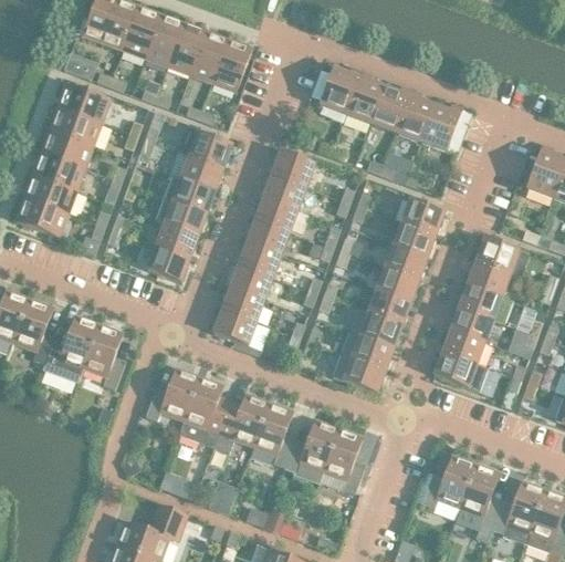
[(96,0),(83,34),(125,50),(139,10),(116,1),(116,0),(96,0)]
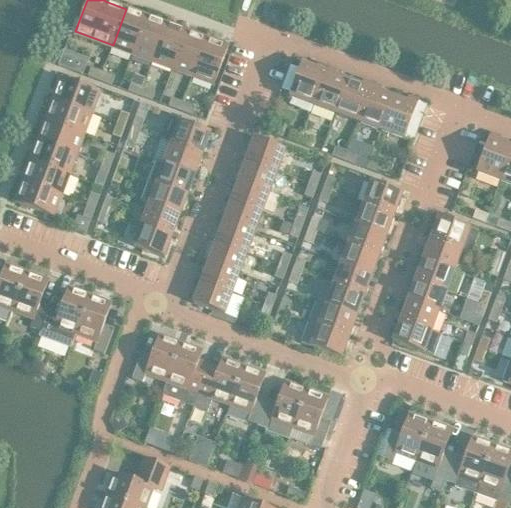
[(113,45),(133,53),(146,16),(126,9),(113,45)]
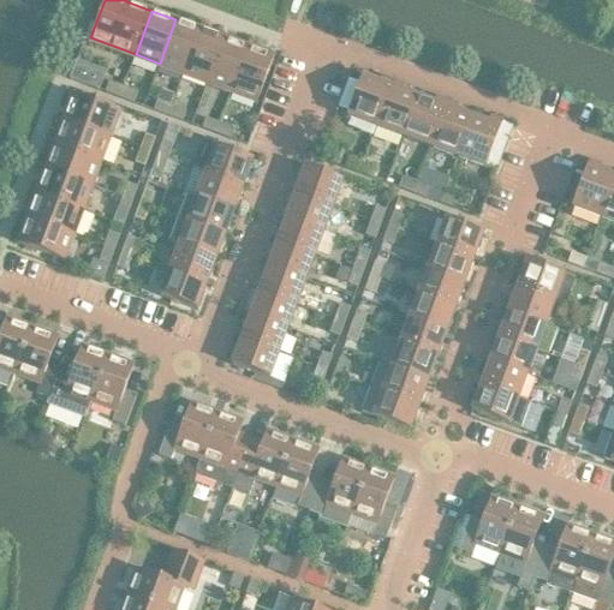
[(160,64),(183,72),(198,28),(176,19),(160,64)]
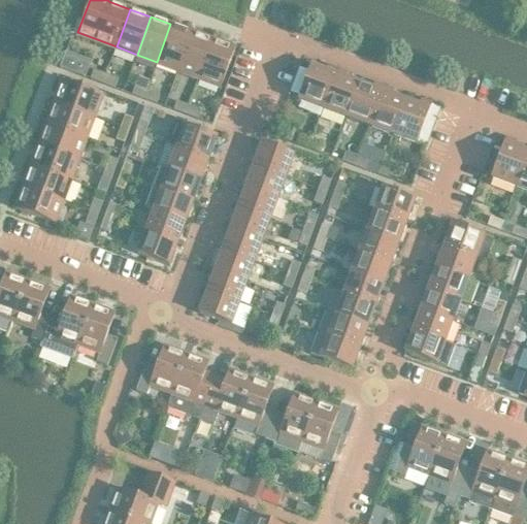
[(157,62),(177,69),(191,32),(170,24),(157,62)]
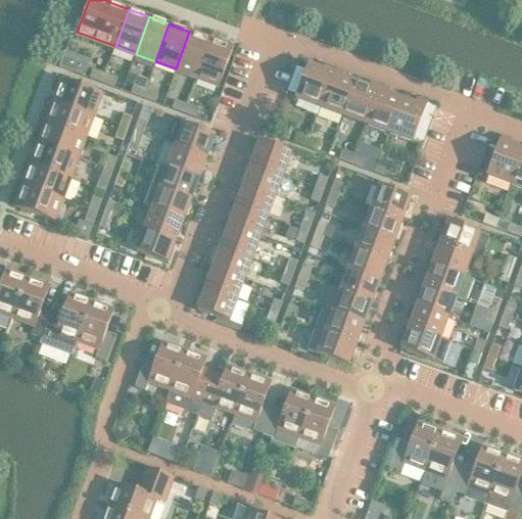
[(176,68),(198,77),(211,39),(189,32),(176,68)]
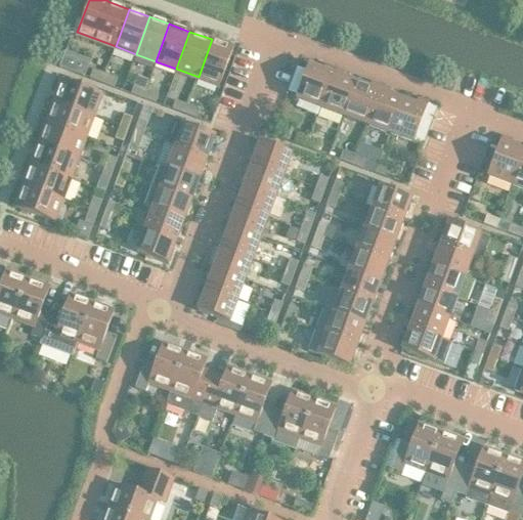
[(233,47),(212,39),(199,77),(219,85),(233,47)]
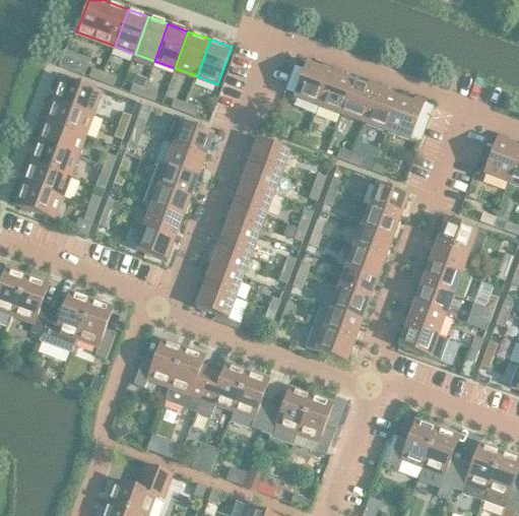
[(65,47),(59,63),(83,72),(90,57),(65,47)]
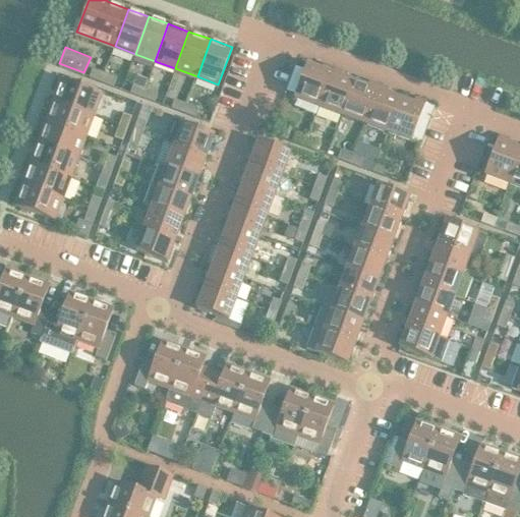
[(320,105),(334,65),(324,61),(322,67),(307,62),(295,96),(320,105)]
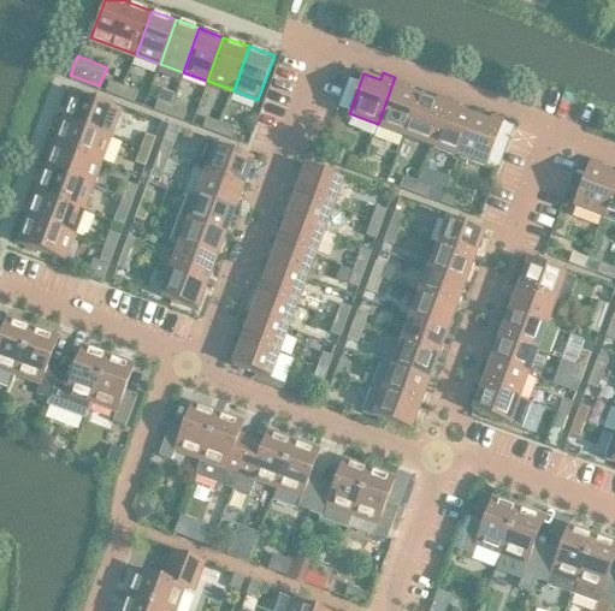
[(378,124),(404,134),(420,94),(403,88),(406,81),(395,77),(378,124)]
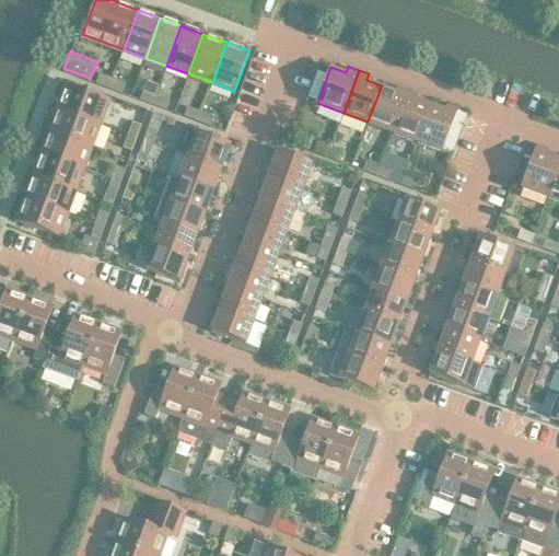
[(111,85),(114,77),(100,71),(96,81),(111,85)]
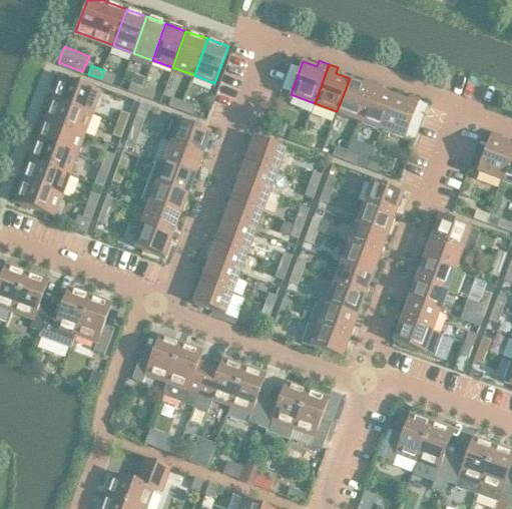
[(104,70),(101,78),(111,82),(114,74),(104,70)]
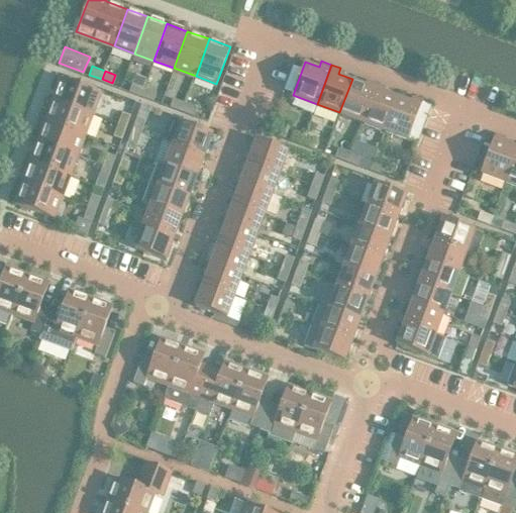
[(57,100),(94,113),(102,91),(65,78),(57,100)]
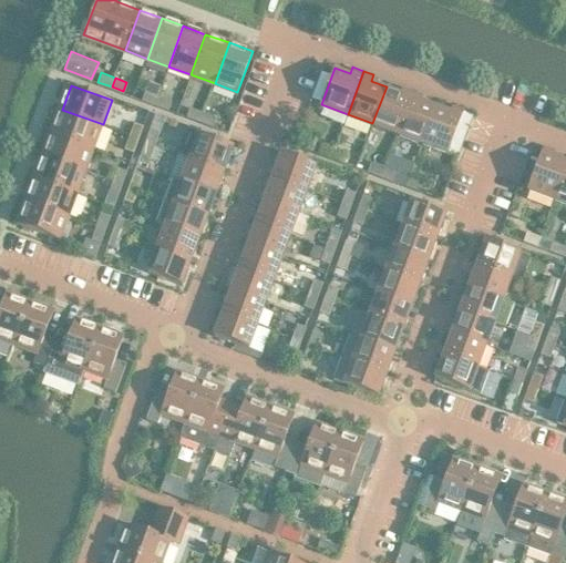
[(372,123),(398,133),(413,90),(403,85),(401,92),(387,86),(372,123)]
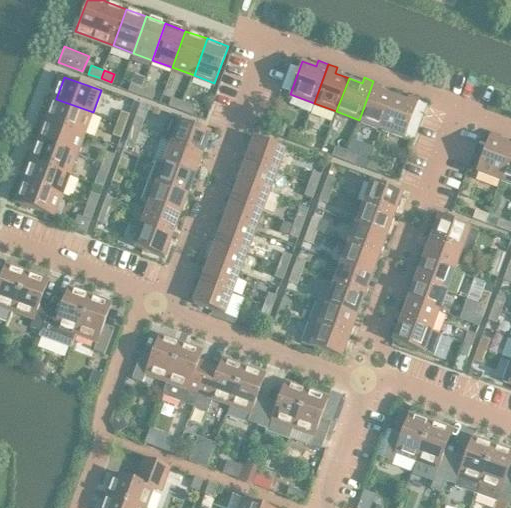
[(140,93),(143,85),(132,81),(129,89),(140,93)]
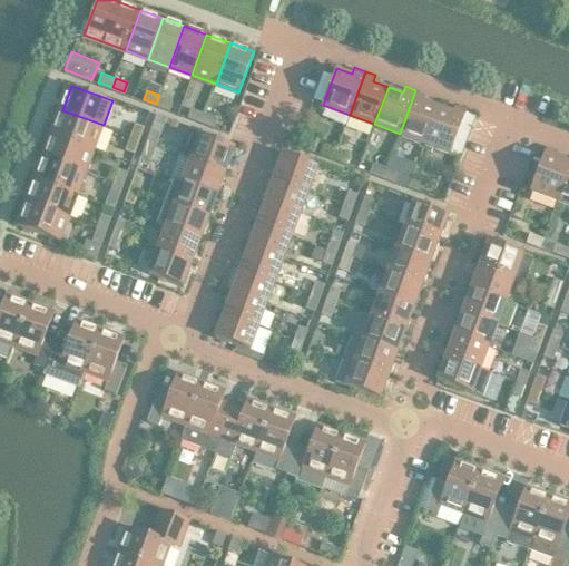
[(400,134),(424,143),(438,105),(423,100),(425,94),(415,90),(400,134)]
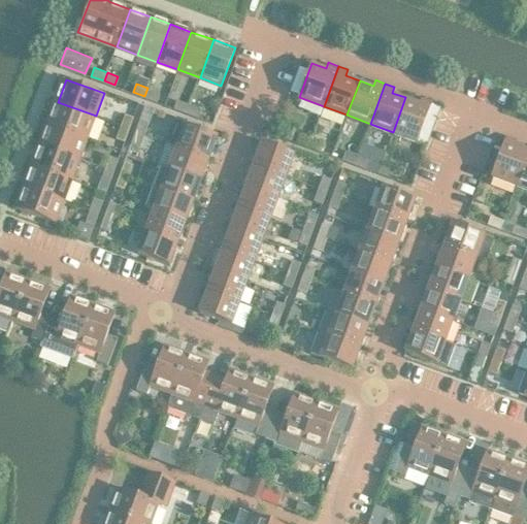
[(147,88),(144,96),(156,100),(159,92),(147,88)]
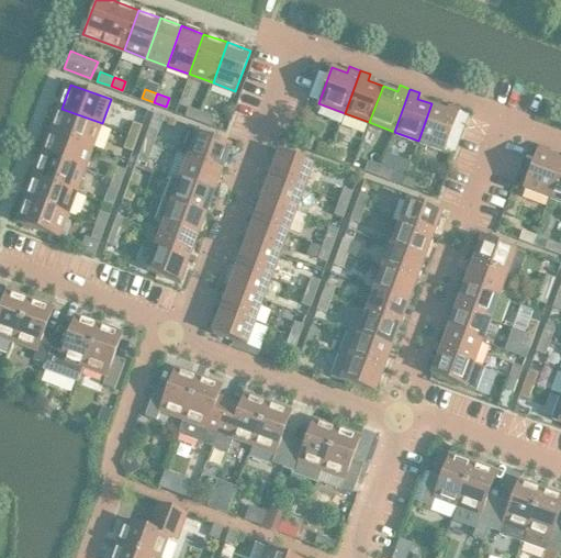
[(432,103),(418,141),(445,151),(460,108),(448,103),(446,109),(432,103)]
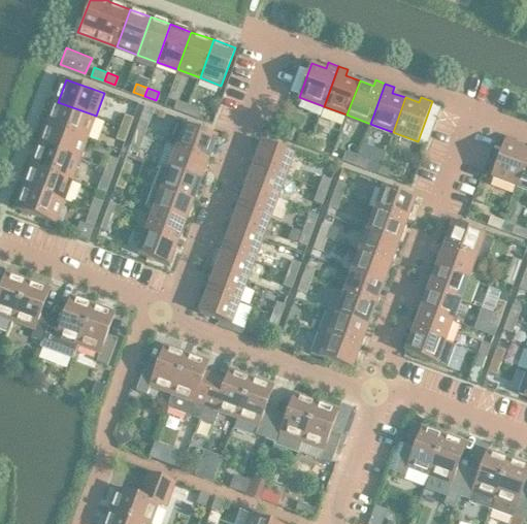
[(187,111),(190,103),(177,99),(174,106),(187,111)]
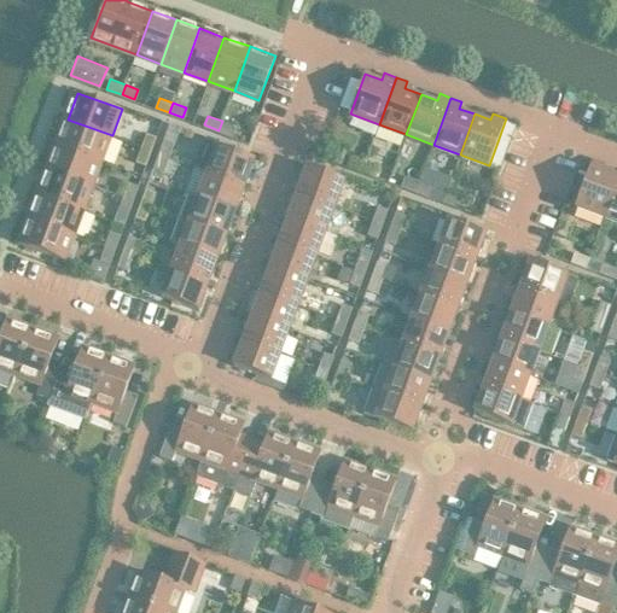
[(68,120),(58,144),(103,159),(112,135),(68,120)]
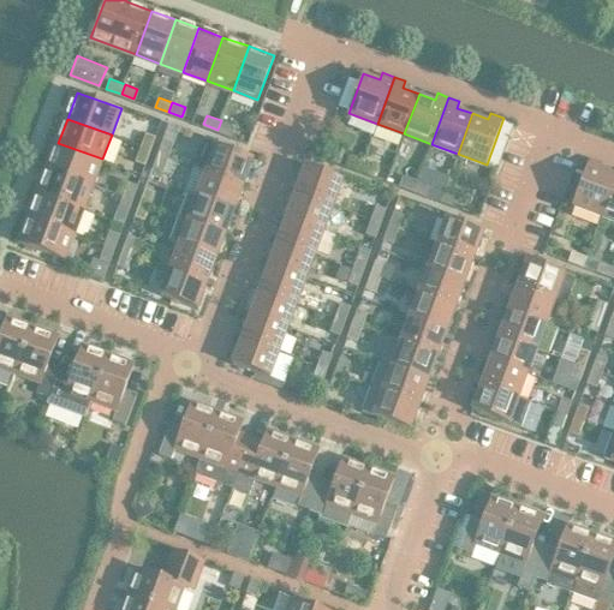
[(221,120),(218,130),(232,135),(234,125),(221,120)]
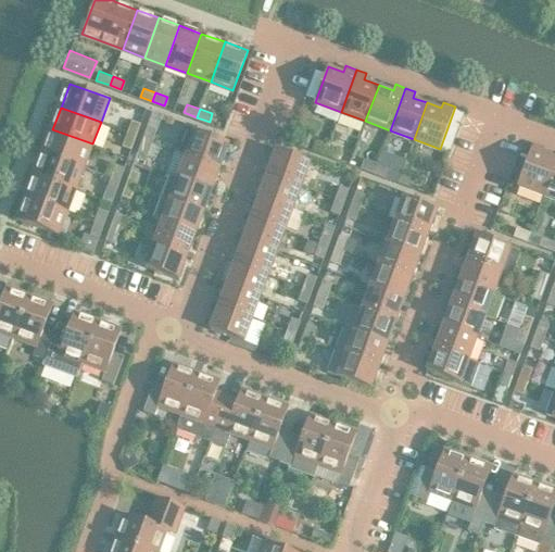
[(126,132),(136,135),(141,122),(131,117),(126,132)]
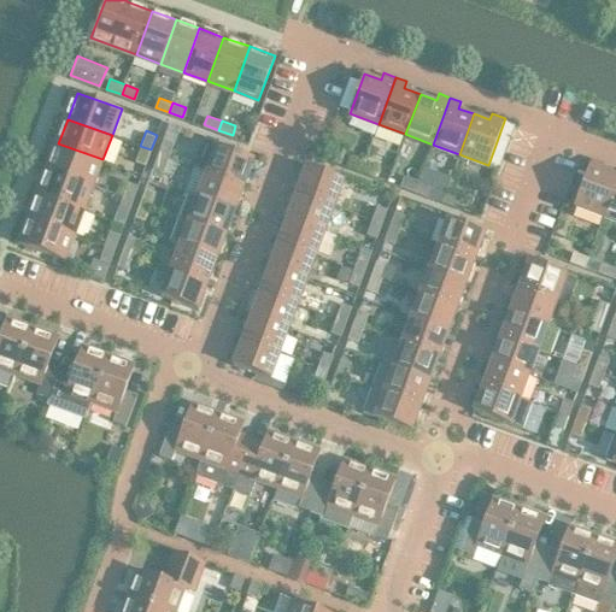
[(195,166),(206,171),(245,184),(254,158),(217,143),(218,139),(206,135),(195,166)]
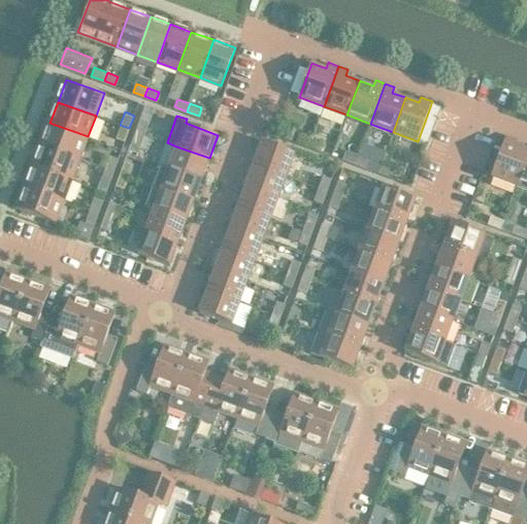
[(135,131),(143,134),(149,121),(140,118),(135,131)]
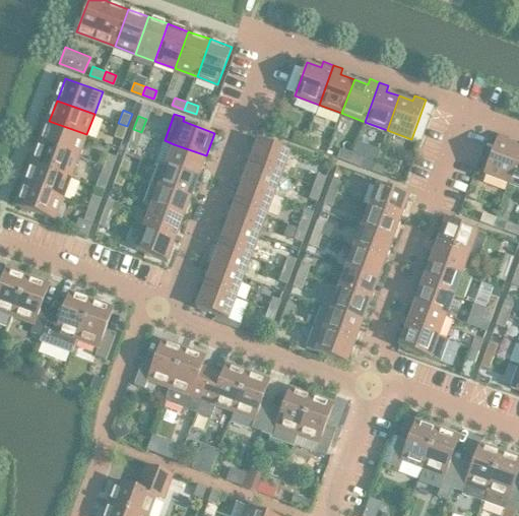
[(49,121),(42,141),(79,155),(86,134),(49,121)]
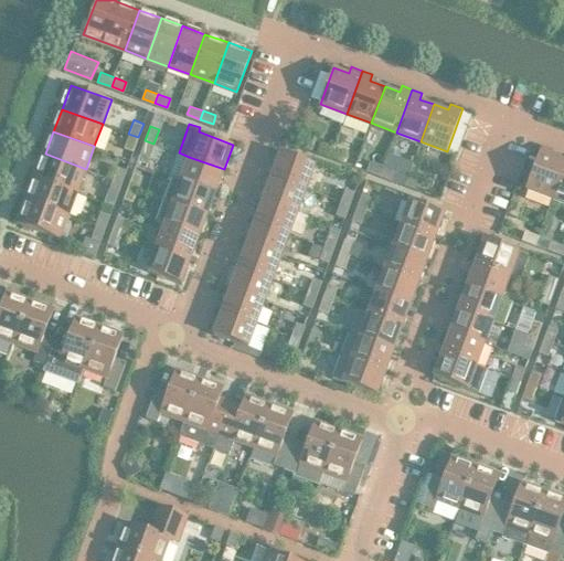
[(138,137),(128,134),(124,146),(134,149),(138,137)]
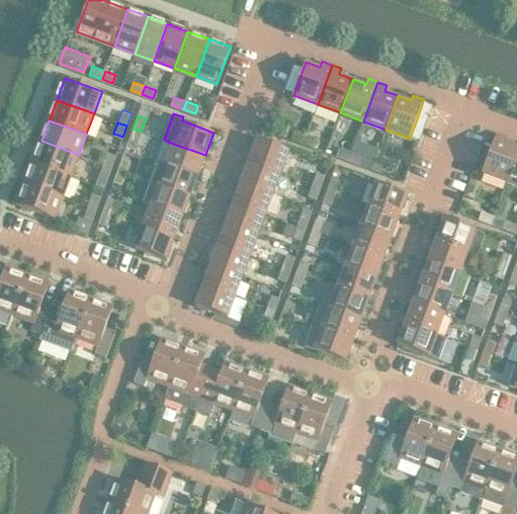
[(141,132),(133,129),(128,140),(137,143),(141,132)]
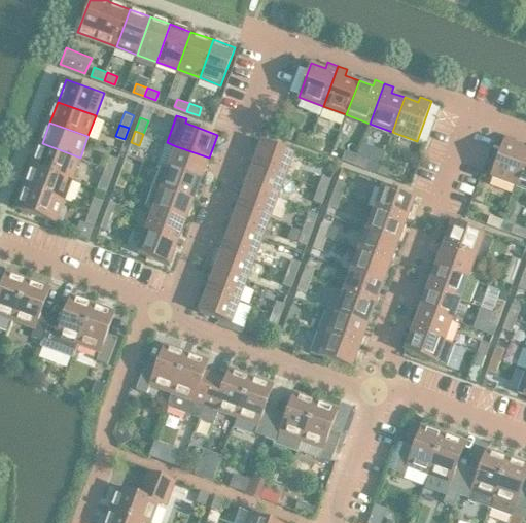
[(310,145),(312,138),(299,134),(296,140),(310,145)]
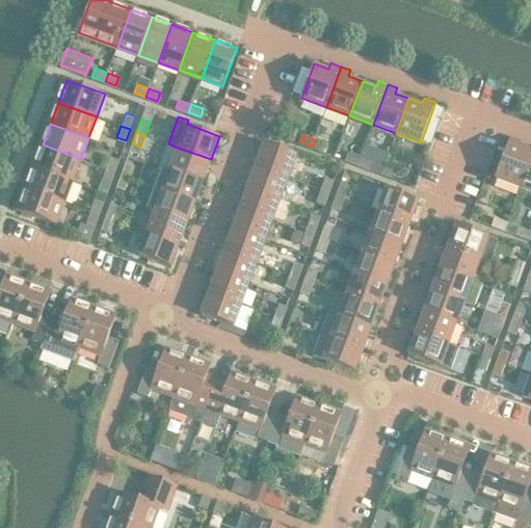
[(521,186),(530,157),(530,150),(521,146),(523,140),(510,136),(496,177),(521,186)]
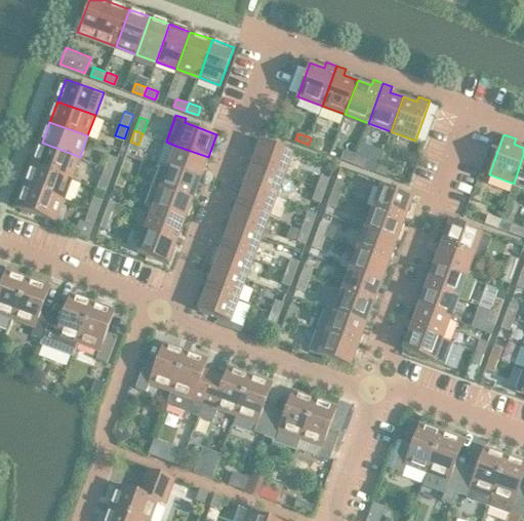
[(311,137),(309,145),(320,149),(322,142),(311,137)]
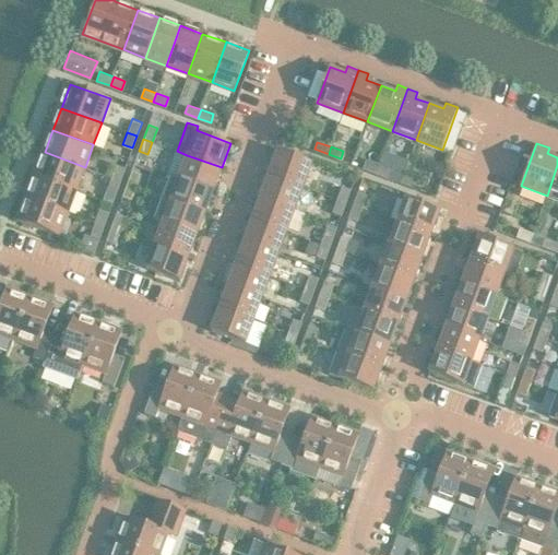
[(269,172),(304,185),(312,162),(277,149),(269,172)]
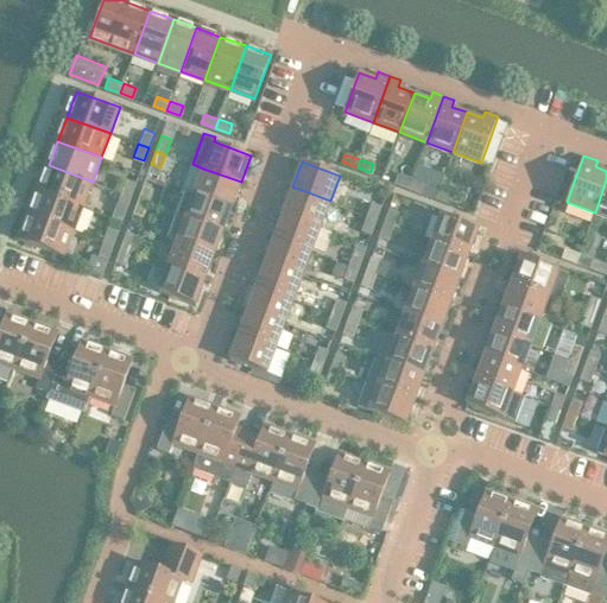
[(49,165),(39,190),(83,205),(93,182),(49,165)]
